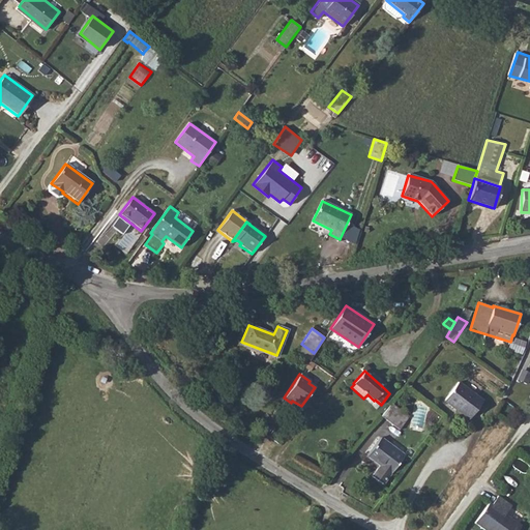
[(458,381),(444,400),(469,419),(483,401),(458,381)]
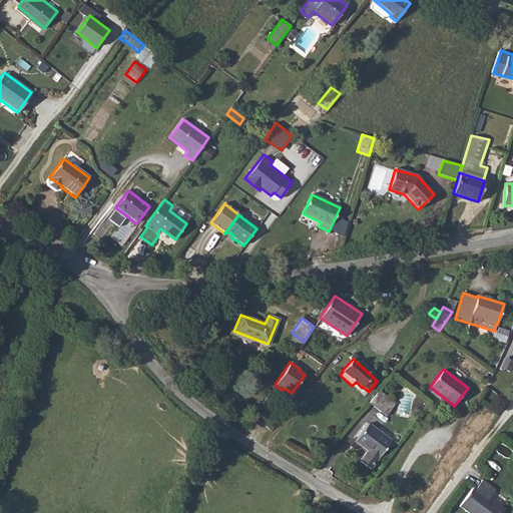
[(379,390),(369,403),(386,416),(396,403),(379,390)]
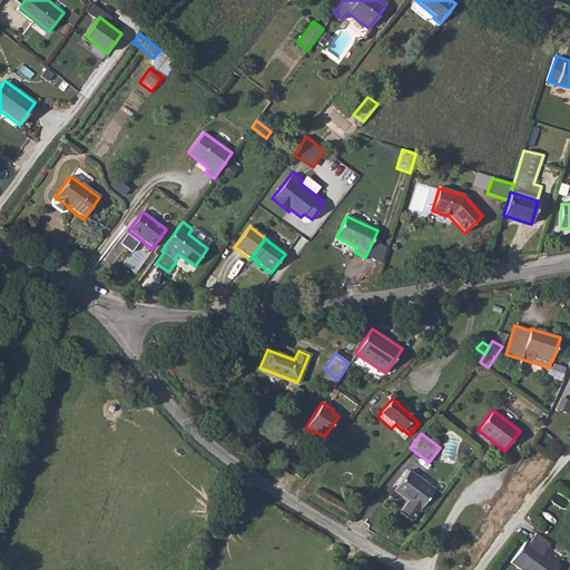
[(399,511),(411,521),(435,490),(410,471),(395,491),(408,501),(399,511)]
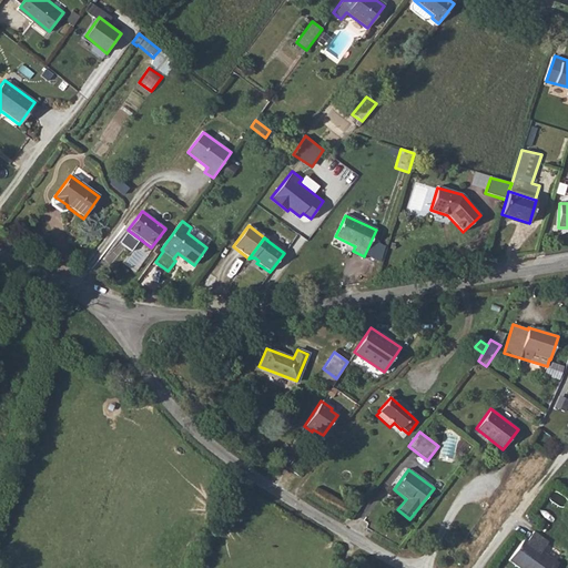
[(555,567),(558,565),(543,553),(548,545),(533,533),(526,541),(525,539),(508,561),(517,567),(555,567)]
